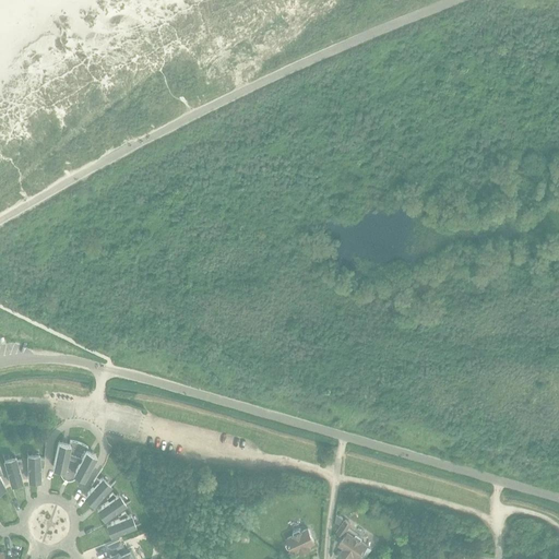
[(61,471),(61,473),(61,475),(62,477),(64,478),(69,480),(70,479),(72,479),(74,478),(75,476),(76,475),(84,478),(95,456),(86,452),(88,447),(82,443),(78,442),(70,440),(69,445),(58,443),(54,467),(61,468),(61,471)]
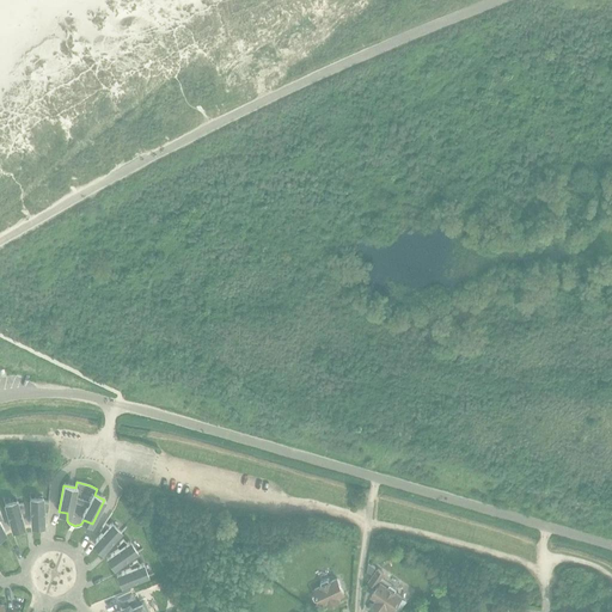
[(30,501),(31,522),(44,521),(44,507),(48,508),(49,502),(44,502),(44,500),(30,501)]
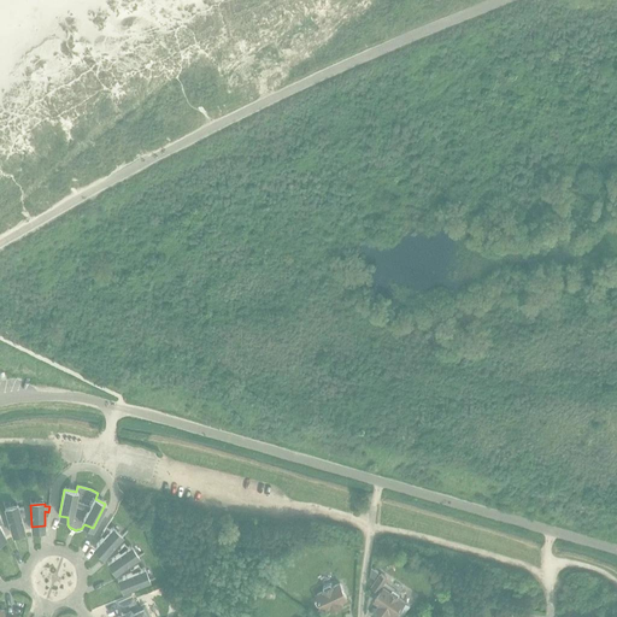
[(6,510),(11,532),(24,528),(21,513),(24,513),(24,507),(19,509),(18,506),(6,510)]
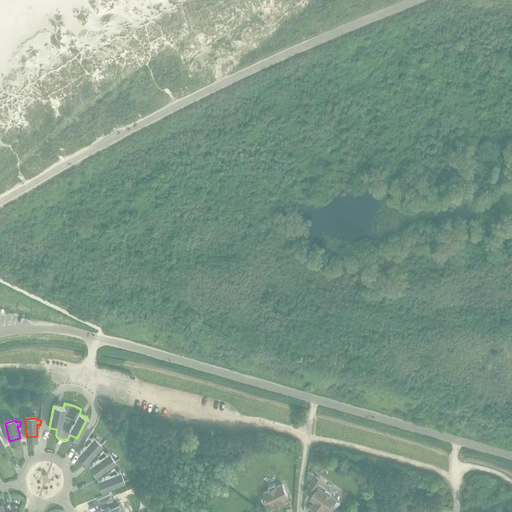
[(80,452),(88,459),(101,446),(92,439),(91,440),(88,437),(86,441),(88,443),(80,452)]
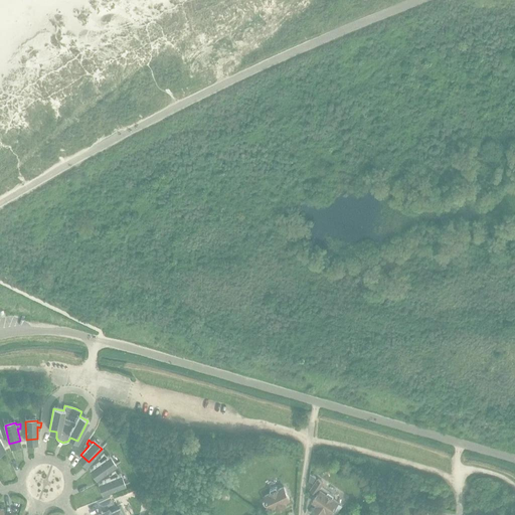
[(94,467),(100,476),(115,466),(108,457),(107,458),(104,455),(101,458),(103,460),(94,467)]
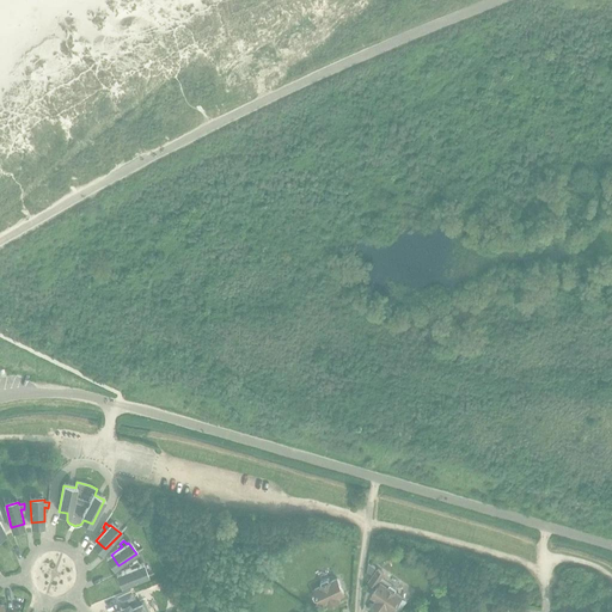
[(121,573),(127,585),(146,576),(141,564),(140,565),(138,561),(133,563),(135,567),(121,573)]
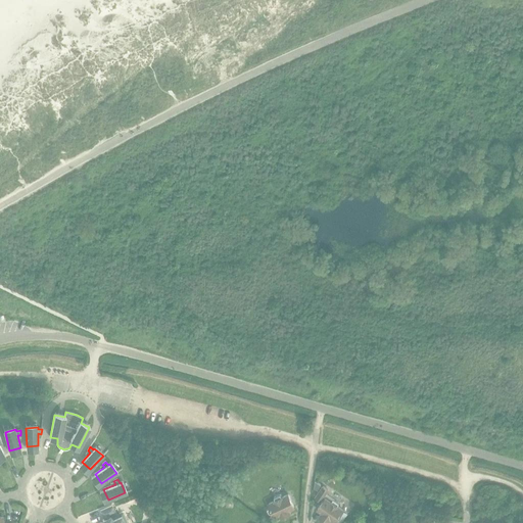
[(339,504),(326,494),(329,490),(323,485),(315,497),(322,503),(318,509),(323,513),(320,516),(328,522),(330,518),(335,521),(337,522),(340,522),(348,514),(337,506),(339,504)]
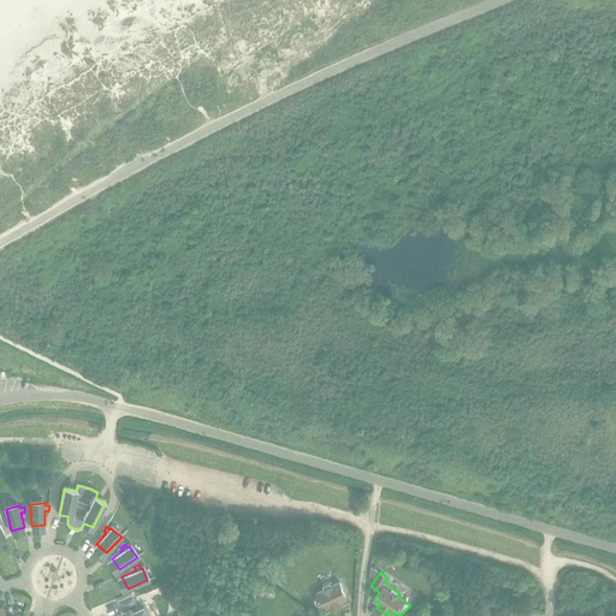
[(330,605),(332,610),(342,605),(341,600),(347,597),(339,582),(332,586),(330,582),(323,586),(324,590),(317,593),(324,608),(330,605)]
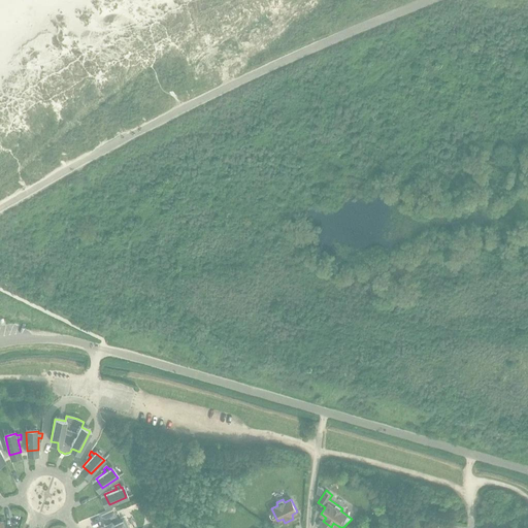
[(126,527),(123,520),(112,525),(110,520),(117,517),(113,509),(101,516),(104,523),(105,522),(105,525),(103,525),(104,527),(126,527)]
